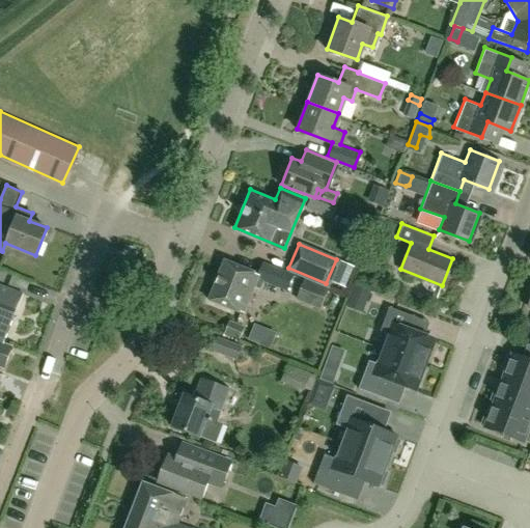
[(262,279),(285,288),(291,273),(261,260),(256,273),(253,272),(254,271),(224,258),(207,298),(238,310),(238,309),(243,311),(254,284),(259,286),(262,279)]
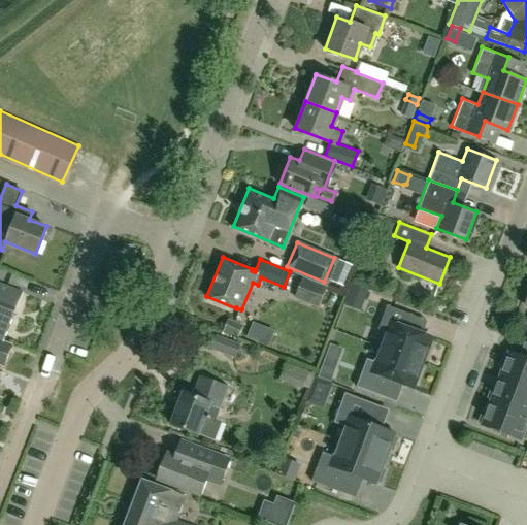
[(330,277),(342,283),(351,263),(338,258),(330,277)]
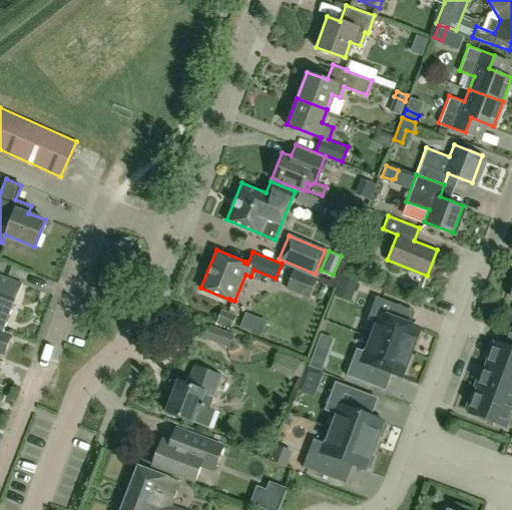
[(304,286),(300,294),(308,297),(316,277),(293,267),(289,280),(304,286)]
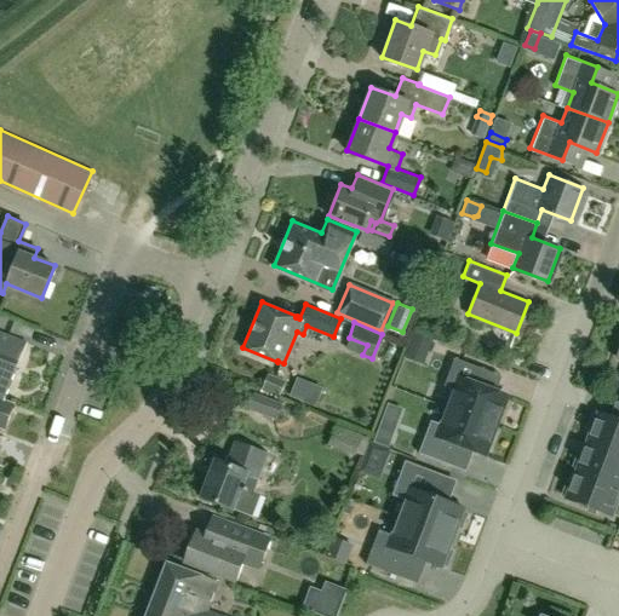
[(428,350),(433,335),(416,328),(410,343),(428,350)]
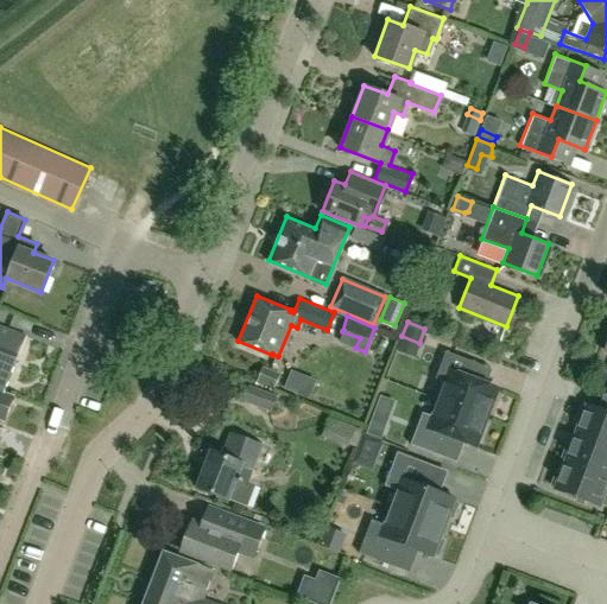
[(0,389),(2,390),(24,334),(0,323),(0,389)]
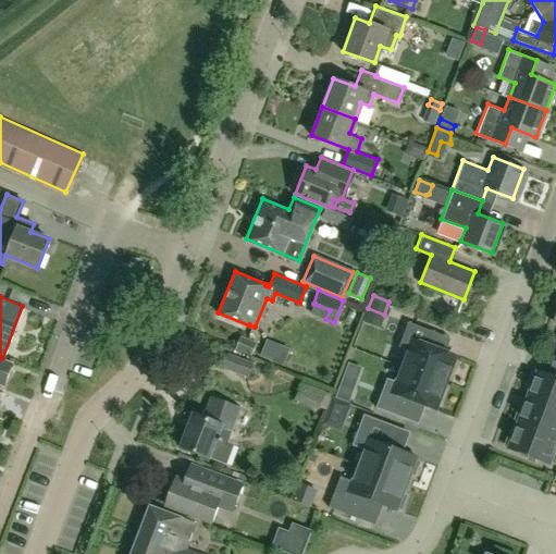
[(402,365),(444,381),(454,355),(428,345),(433,331),(407,321),(398,346),(407,349),(402,365)]
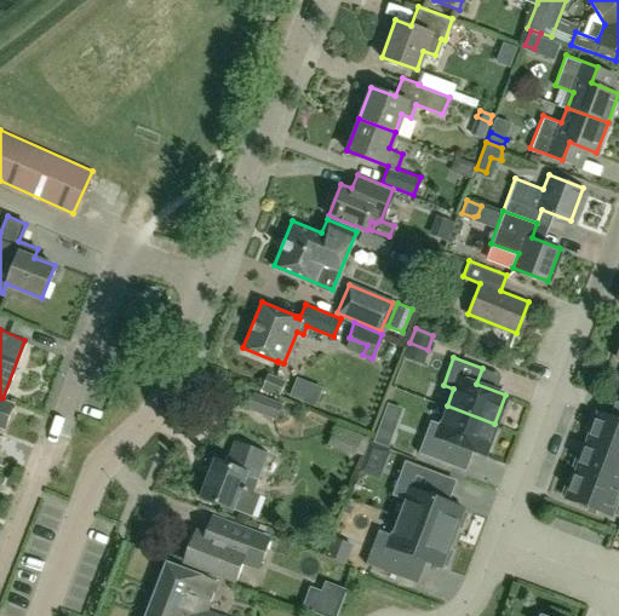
[(278,393),(285,379),(268,372),(262,386),(278,393)]
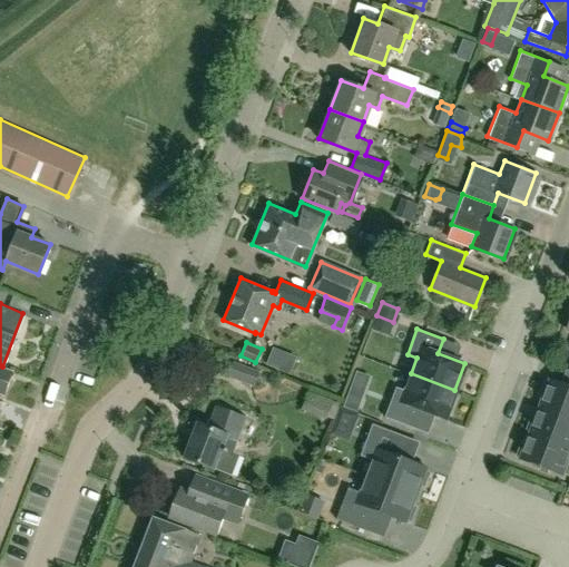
[(252,384),(257,369),(233,360),(227,374),(252,384)]
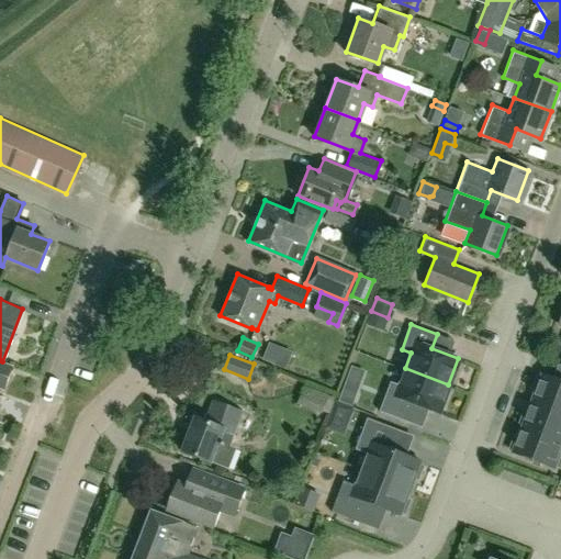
[(2,361),(0,360),(0,387),(1,387),(4,384),(11,369),(9,365),(2,361)]
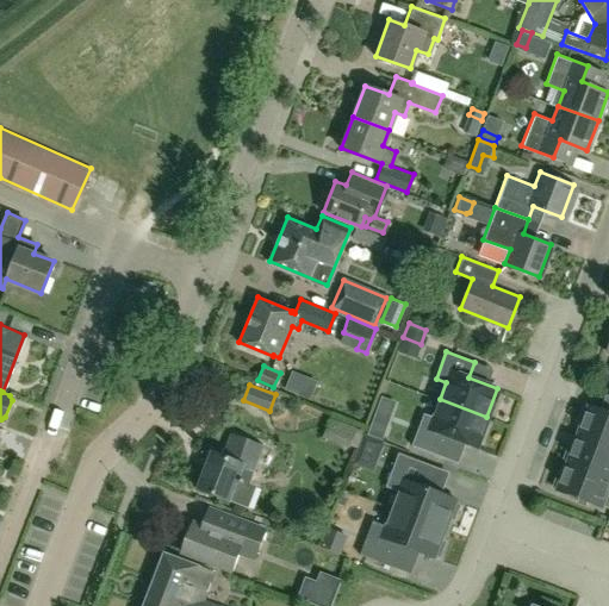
[(476,447),(486,417),(440,399),(434,417),(423,412),(411,444),(440,455),(447,435),(476,447)]
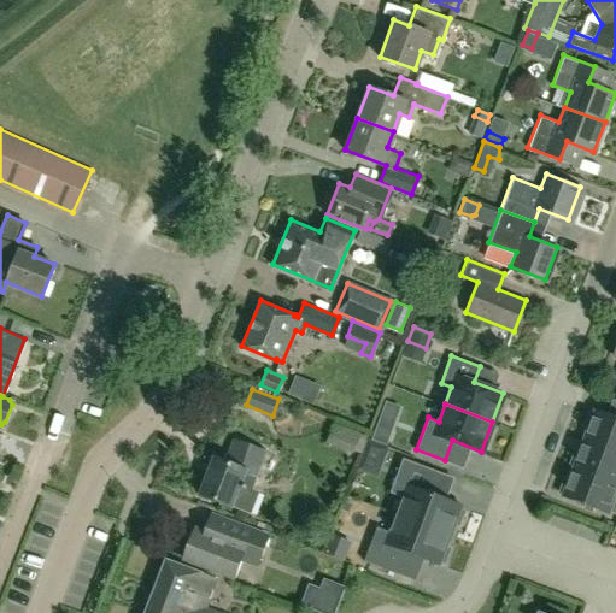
[(615,416),(598,410),(597,412),(592,410),(586,425),(591,428),(586,438),(615,449),(615,416)]
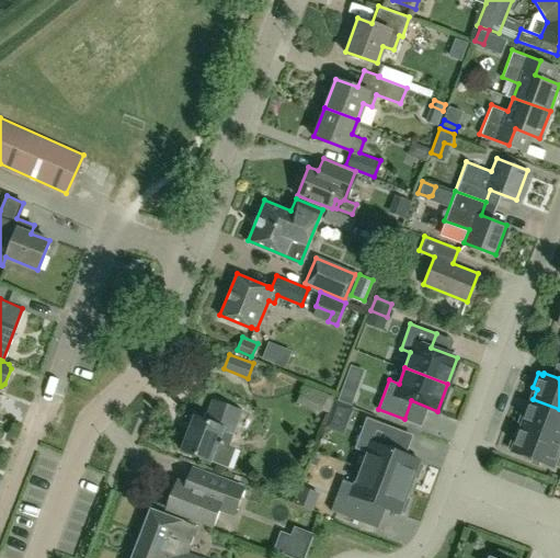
[(355,390),(342,386),(338,398),(351,402),(355,390)]
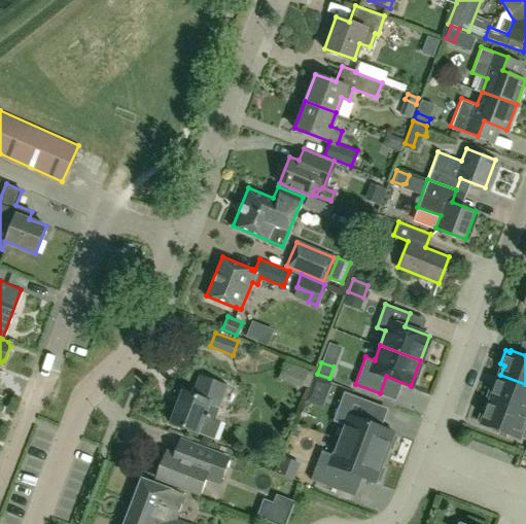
[(213,415),(225,384),(200,374),(193,393),(182,390),(170,421),(197,431),(198,431),(212,437),(219,418),(213,415)]
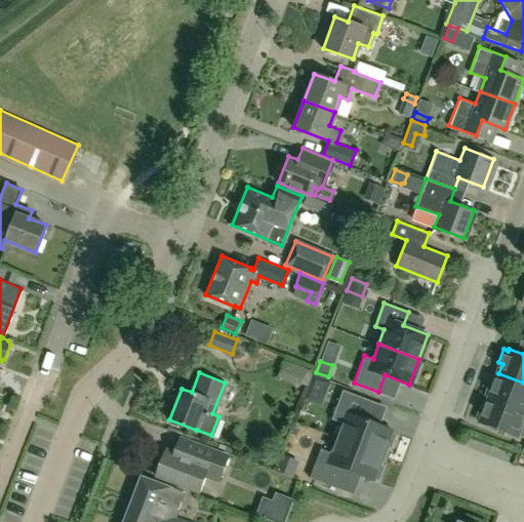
[(327,379),(312,373),(309,382),(324,388),(327,379)]
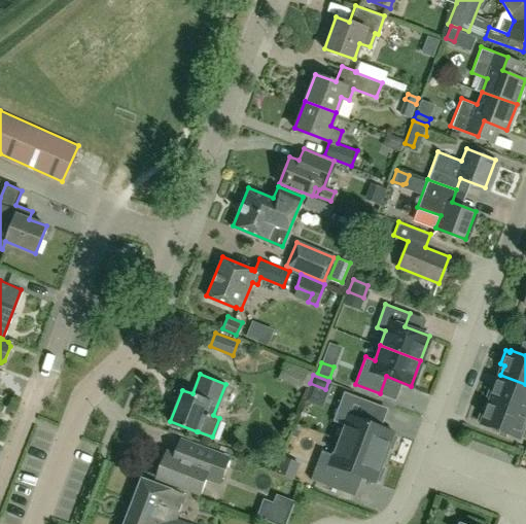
[(525,384),(500,375),(497,384),(493,383),(488,396),(491,397),(491,398),(525,412),(525,384)]
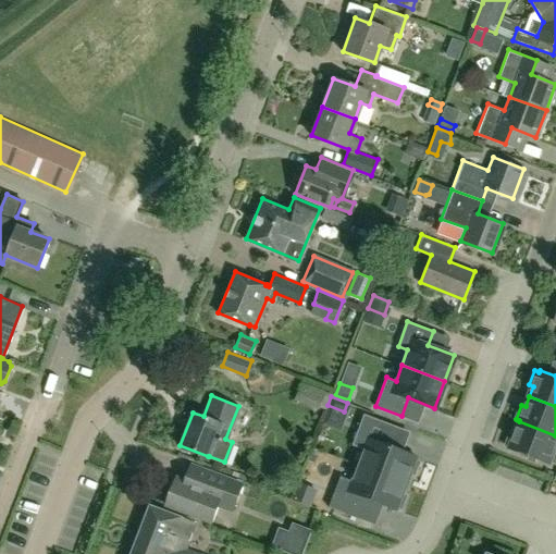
[(386,444),(394,425),(363,413),(351,444),(363,448),(357,464),(406,482),(409,472),(414,475),(419,460),(415,458),(416,456),(386,444)]
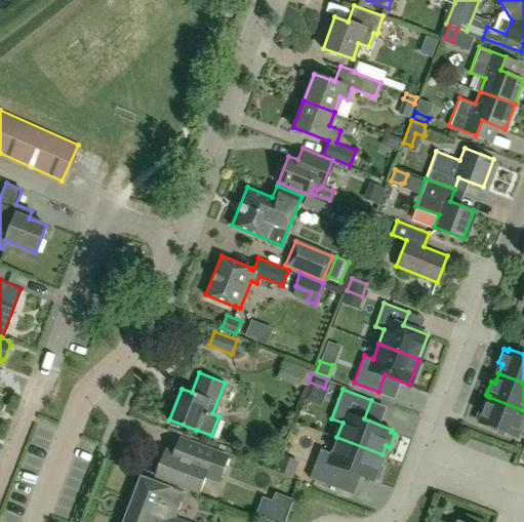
[(477,418),(480,419),(480,422),(519,437),(519,436),(523,437),(523,426),(523,423),(523,410),(489,397),(486,406),(482,405),(477,418)]
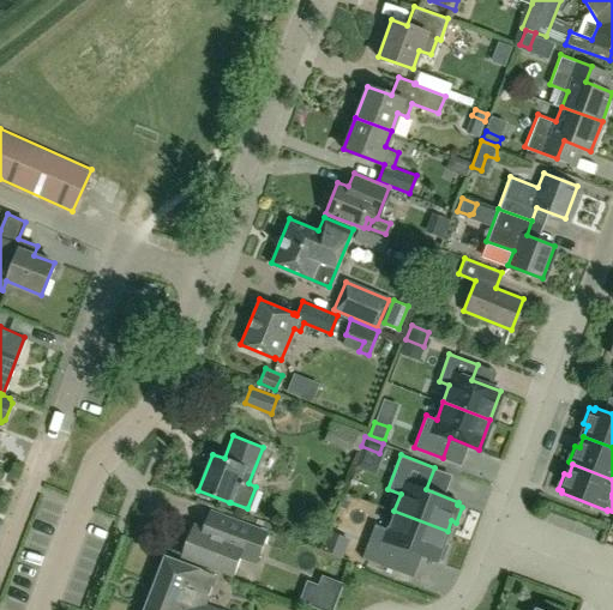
[(448,531),(394,511),(388,529),(374,524),(361,557),(395,569),(403,548),(437,561),(437,557),(442,560),(448,544),(443,542),(448,531)]
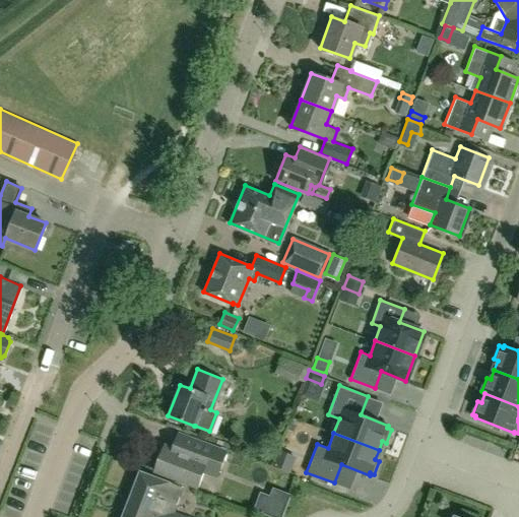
[(154,465),(153,469),(196,486),(202,469),(215,474),(224,451),(193,439),(187,453),(163,444),(161,448),(154,449),(150,460),(154,465)]
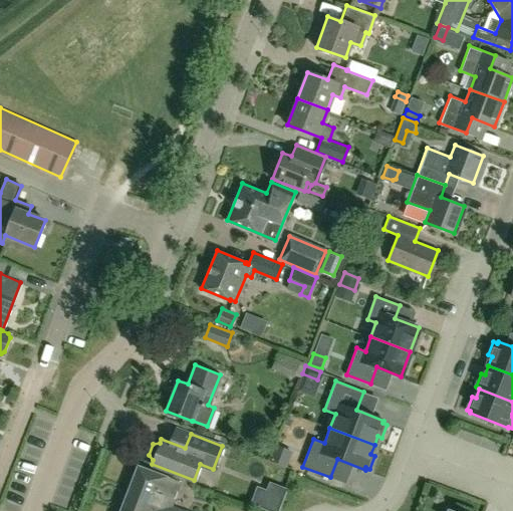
[(186,510),(172,505),(171,505),(180,480),(138,465),(120,510),(186,510)]
